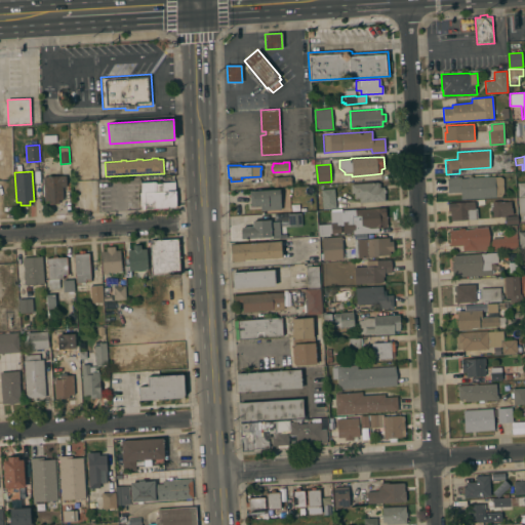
[(43,176),(66,175),(67,187),(63,187),(64,199),(59,200),(59,204),(49,204),(48,200),(44,201),(43,176)]
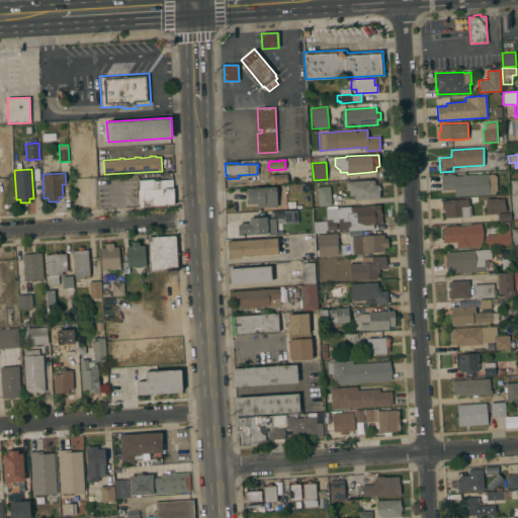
[(270,184),(270,180),(267,180),(267,175),(273,175),(273,173),(277,173),(277,174),(286,174),(287,183),(270,184)]
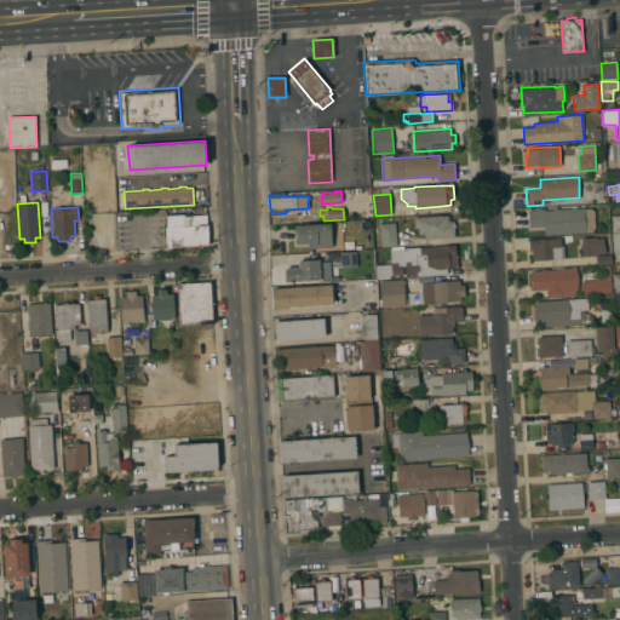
[(545,235),(544,227),(529,228),(528,211),(545,210),(554,210),(554,208),(558,208),(558,210),(591,208),(595,211),(595,227),(592,233),(545,235)]
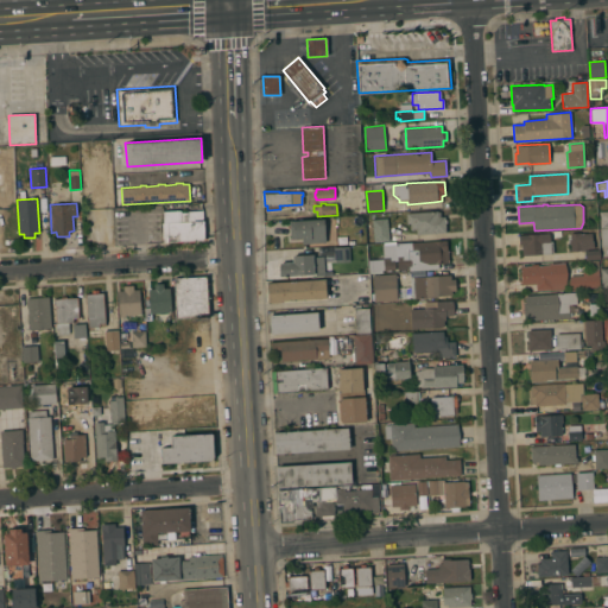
[(162,223),(164,223),(163,211),(181,210),(181,213),(188,213),(188,211),(203,210),(204,230),(206,230),(207,239),(204,239),(204,240),(163,242),(162,223)]
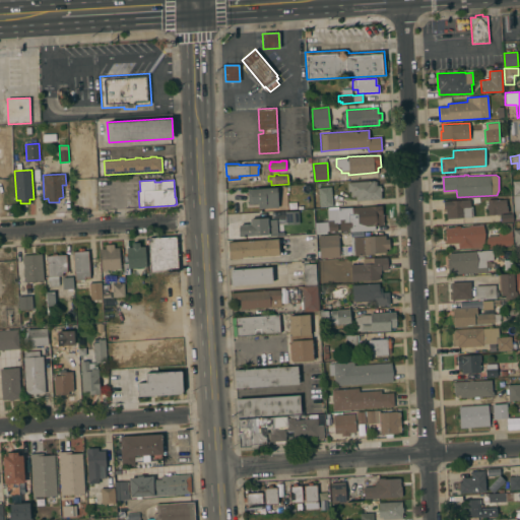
[(356,200),(356,196),(351,196),(350,191),(347,191),(347,182),(374,180),(374,181),(377,181),(377,185),(380,185),(381,187),(381,188),(382,191),(381,191),(381,199),(356,200)]
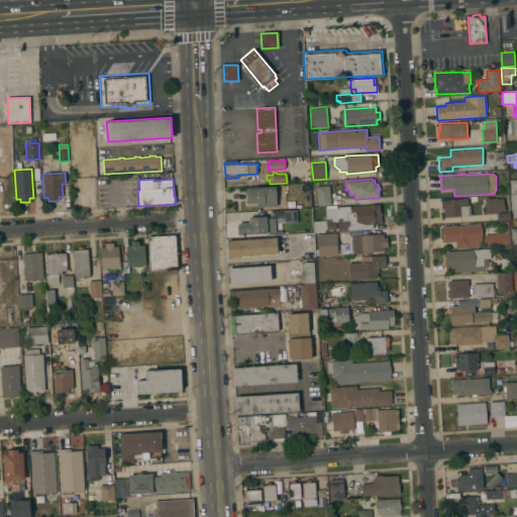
[(316,187),(329,185),(331,205),(318,206),(316,187)]
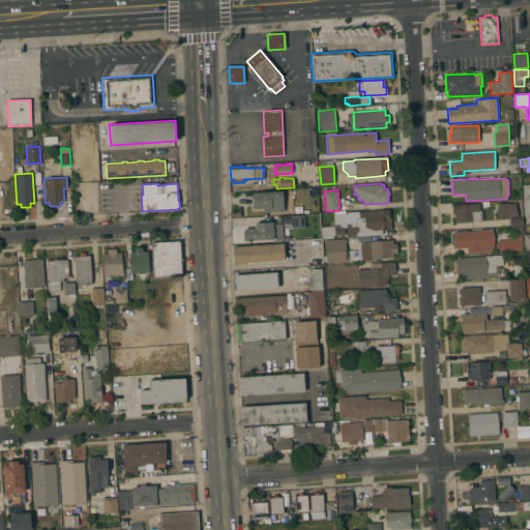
[(264,212),(263,207),(258,207),(258,208),(254,208),(253,201),(254,201),(253,193),(283,190),(284,211),(264,212)]
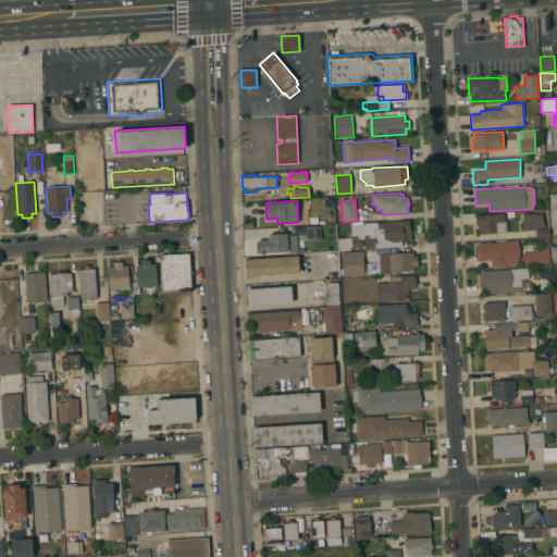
[(504,213),(504,222),(506,222),(507,233),(479,234),(478,224),(475,224),(475,215),(504,213)]
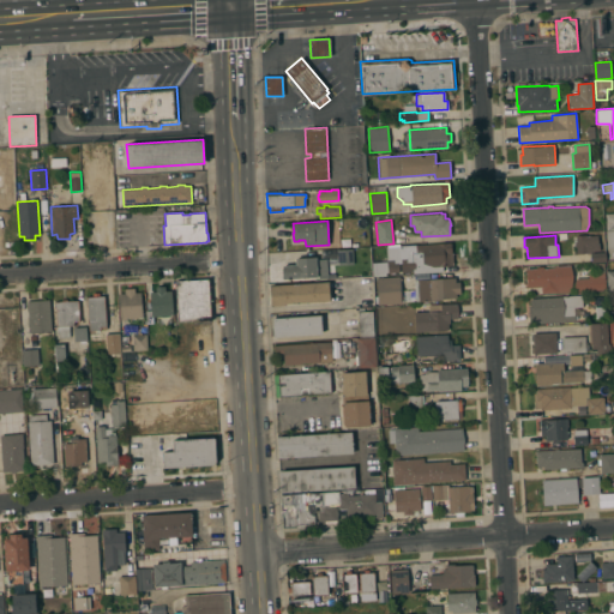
[(585,235),(585,236),(597,235),(599,244),(600,244),(600,251),(591,251),(591,253),(587,254),(587,253),(577,253),(576,247),(575,247),(575,242),(576,242),(576,235),(585,235)]
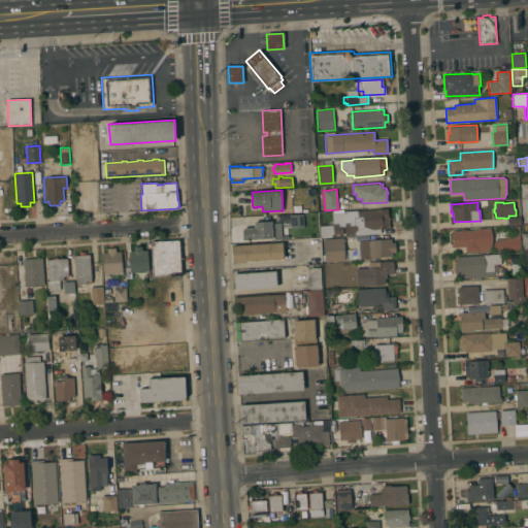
[(388,208),(388,218),(389,218),(390,228),(380,229),(380,231),(374,231),(373,229),(372,229),(363,227),(363,222),(356,222),(357,226),(360,226),(361,231),(357,232),(357,233),(345,234),(344,222),(342,222),(343,233),(330,234),(330,227),(333,227),(333,224),(339,223),(339,222),(333,223),(332,212),(388,208)]
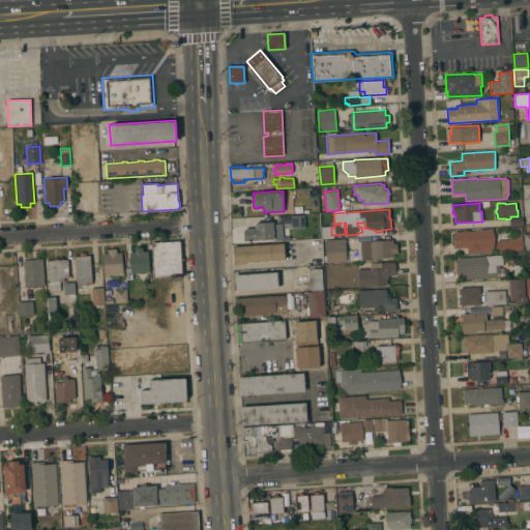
[(305,228),(292,229),(291,215),(304,214),(305,228)]
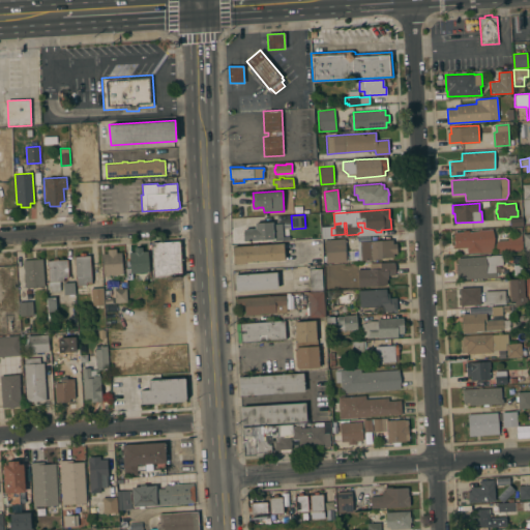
[(510,227),(510,218),(523,217),(523,226),(510,227)]
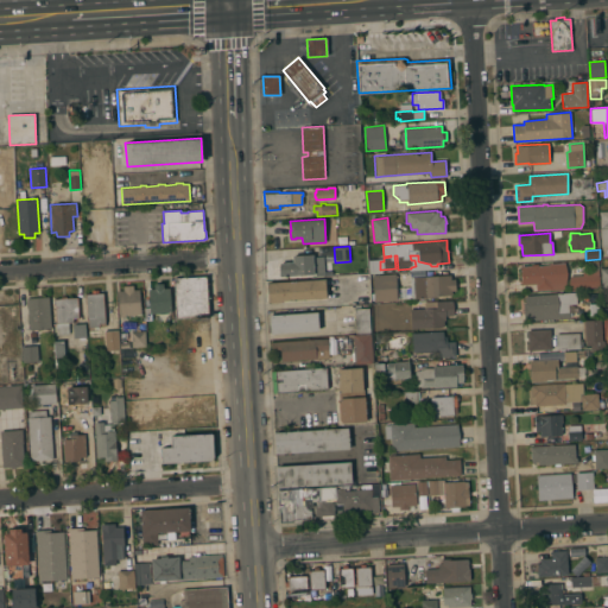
[(323,257),(324,273),(280,277),(280,274),(279,274),(278,265),(279,265),(279,263),(292,263),(292,255),(312,254),(312,257),(323,257)]
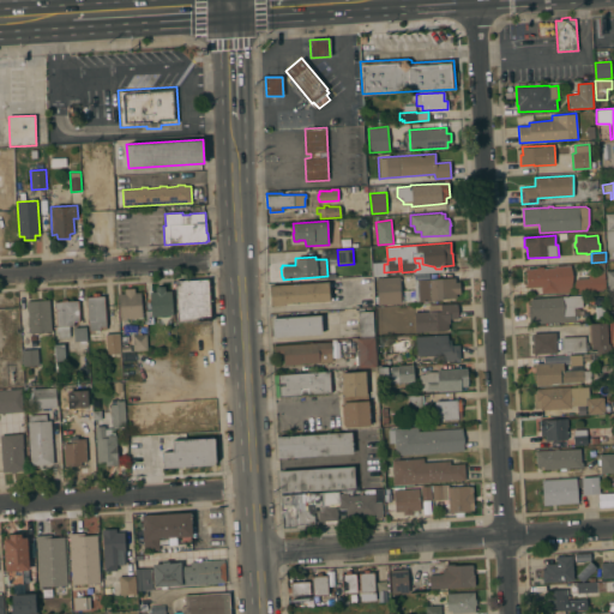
[(589,290),(589,292),(576,293),(576,280),(589,278),(588,274),(595,272),(594,263),(605,263),(606,289),(589,290)]
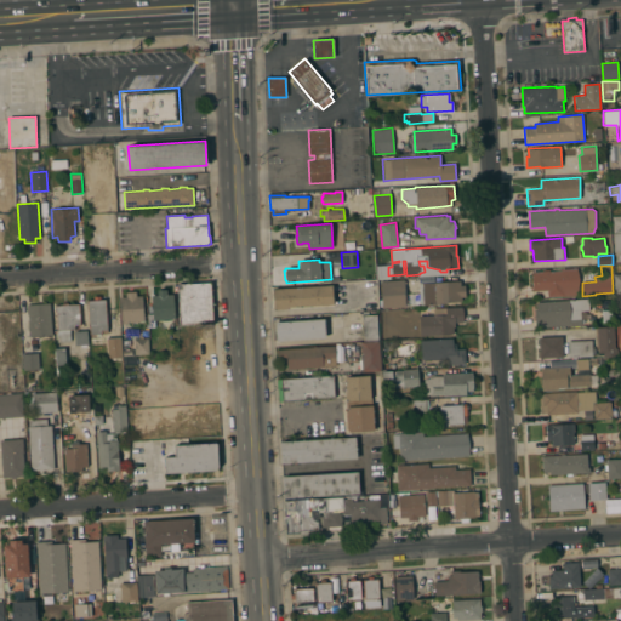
[(548,297),(547,290),(533,291),(531,272),(542,272),(542,271),(550,269),(550,272),(562,271),(560,269),(577,269),(579,295),(548,297)]
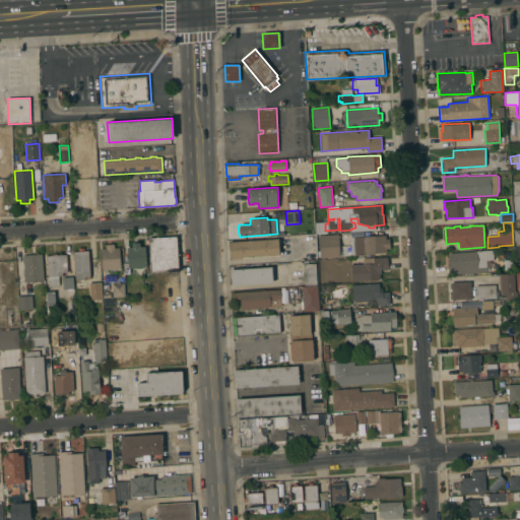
[(386,235),(386,239),(389,239),(390,248),(386,249),(387,252),(374,253),(374,254),(354,256),(354,255),(339,255),(339,257),(320,258),(319,236),(338,234),(339,246),(350,245),(350,238),(353,238),(353,237),(386,235)]
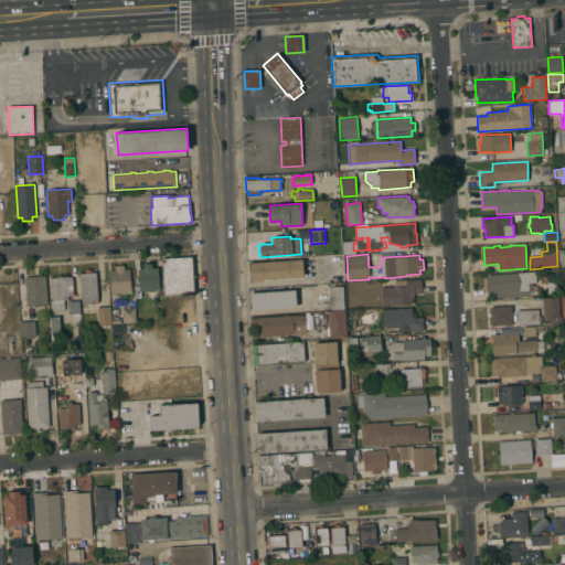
[(161,260),(192,258),(194,294),(163,296),(161,260)]
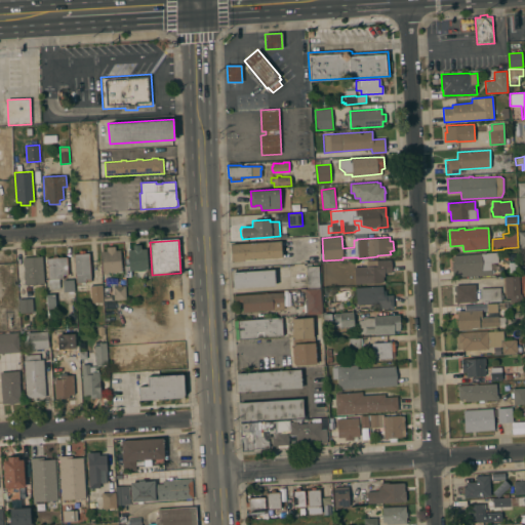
[(231,261),(230,244),(281,241),(282,257),(244,259),(244,260),(234,261),(231,261)]
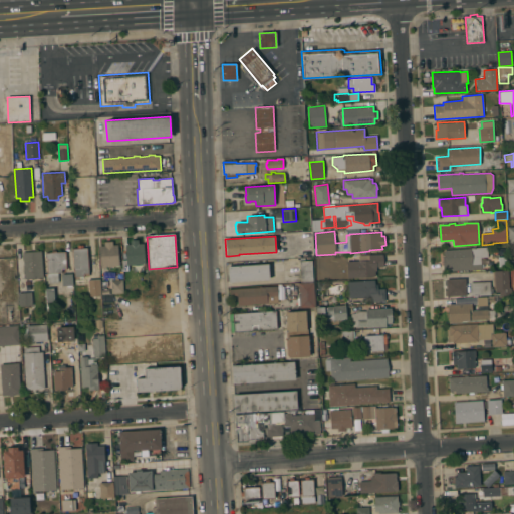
[(122,271),(122,260),(125,260),(125,244),(131,244),(131,240),(139,239),(139,243),(144,243),(145,264),(129,265),(129,270),(122,271)]
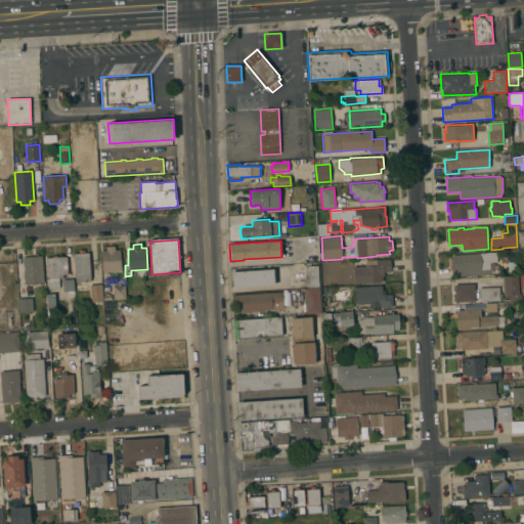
[(122,271),(108,272),(108,273),(102,273),(101,251),(106,250),(106,247),(115,246),(115,250),(120,249),(122,271)]
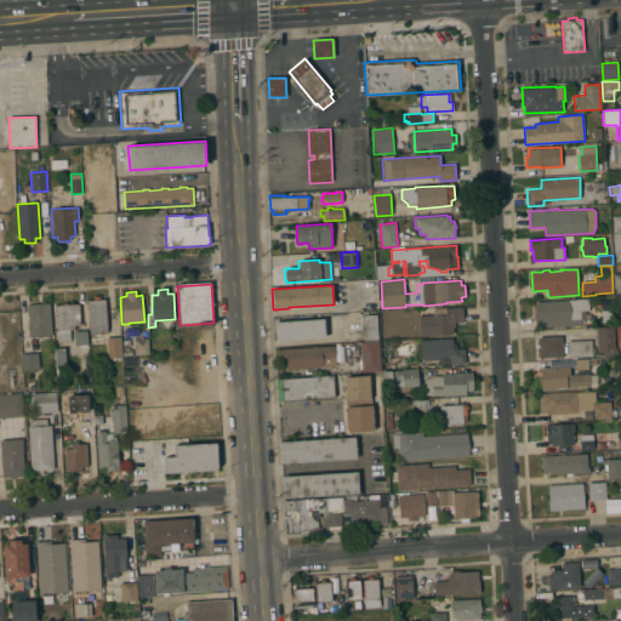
[(87,301),(93,300),(93,296),(101,296),(101,300),(104,298),(108,332),(90,335),(87,301)]
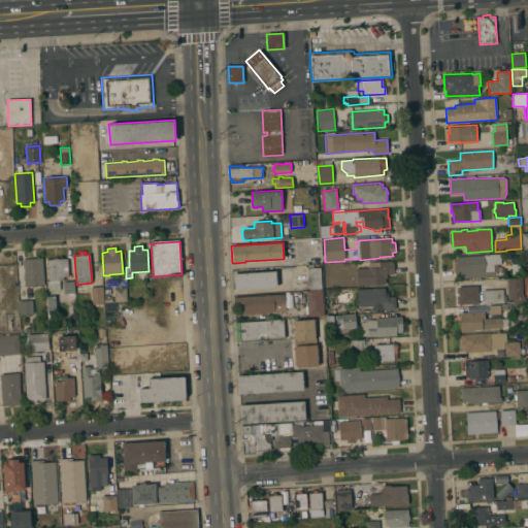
[(455,278),(454,263),(457,262),(457,257),(500,254),(501,264),(494,264),(494,276),(455,278)]
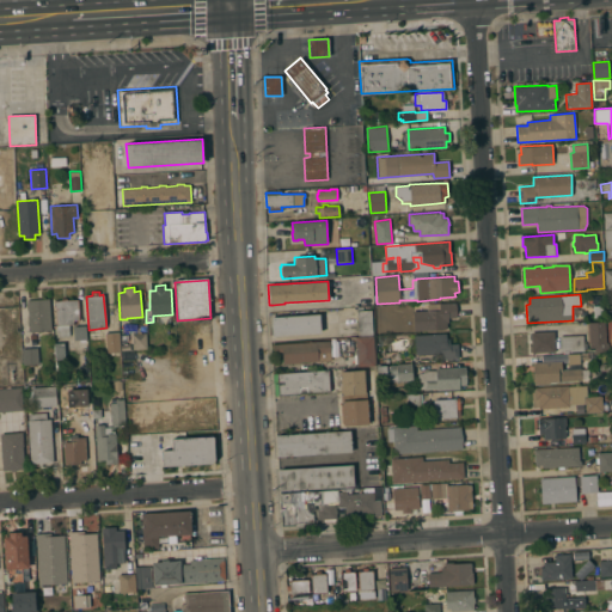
[(79,320),(73,320),(74,324),(68,324),(69,336),(57,337),(54,301),(61,300),(61,299),(67,298),(67,300),(78,299),(79,320)]
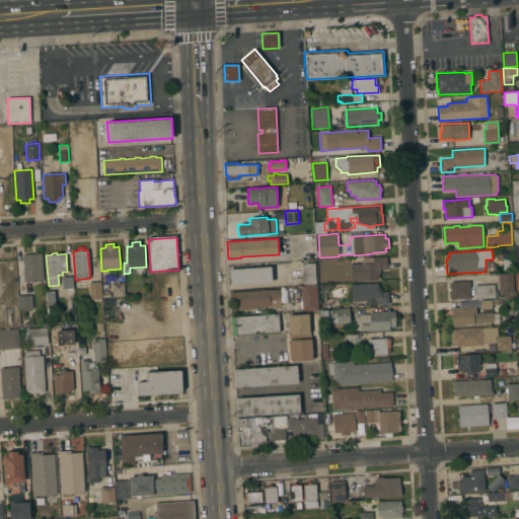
[(44,280),(24,282),(22,254),(42,253),(44,280)]
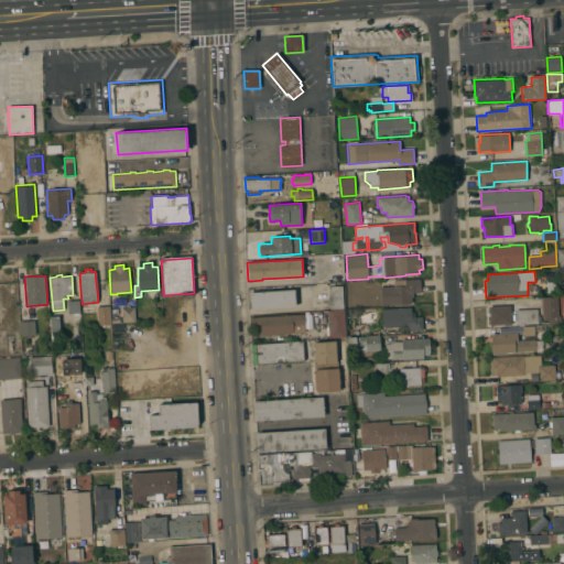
[(380,286),(393,285),(393,280),(420,279),(421,293),(413,293),(413,303),(381,305),(380,286)]
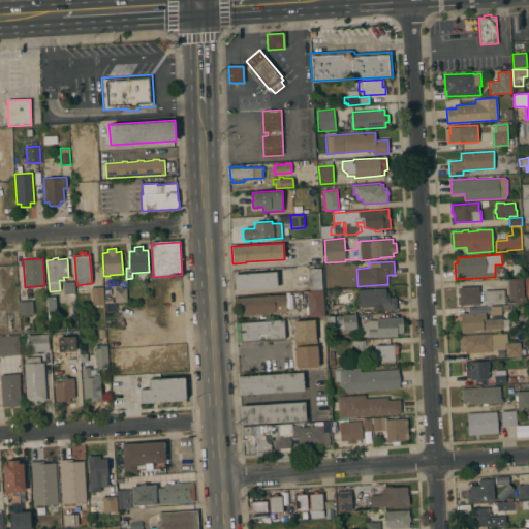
[(522,274),(512,274),(512,265),(522,263),(522,274)]
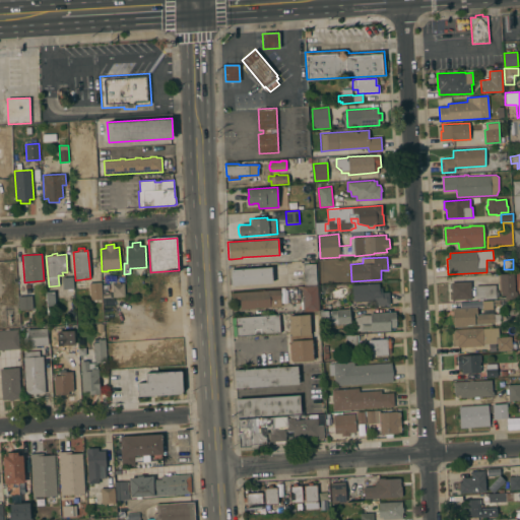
[(317,284),(304,285),(303,264),(316,263),(317,284)]
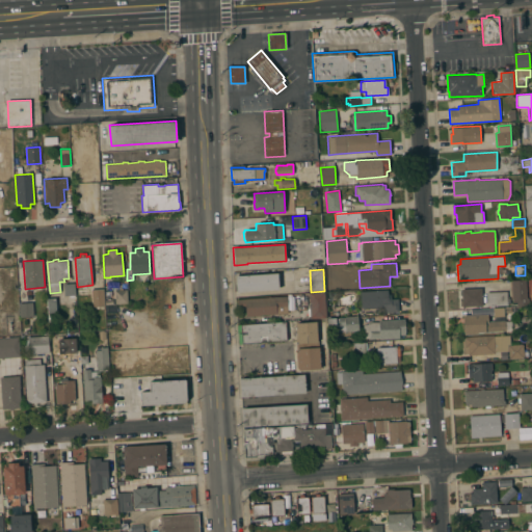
[(277,273),(278,289),(237,292),(236,275),(237,275),(277,273)]
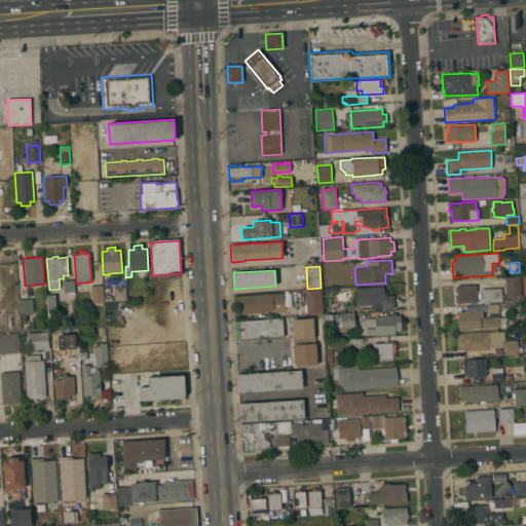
[(505,277),(520,276),(521,295),(523,295),(523,302),(511,302),(511,299),(506,299),(505,277)]
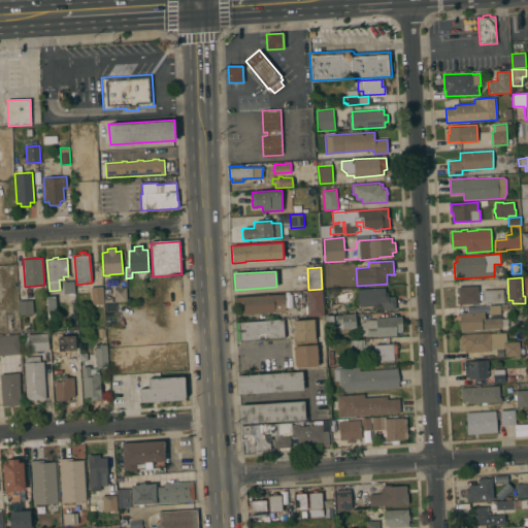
[(63,282),(74,281),(74,292),(64,293),(63,282)]
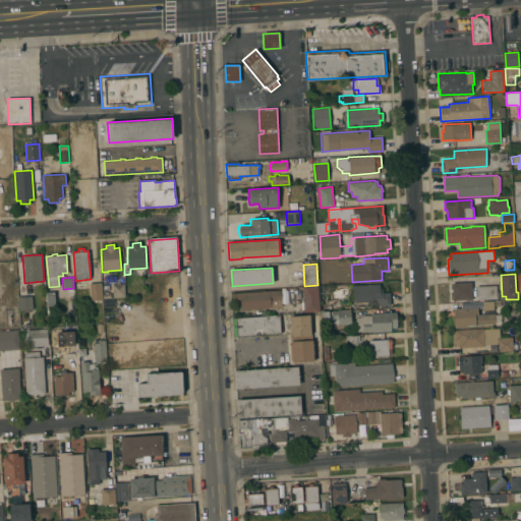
[(125,297),(113,297),(112,282),(124,281),(125,297)]
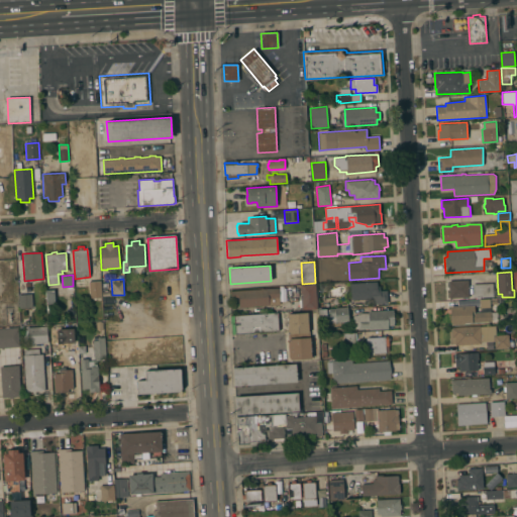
[(469,297),(447,298),(447,281),(469,280),(469,297)]
